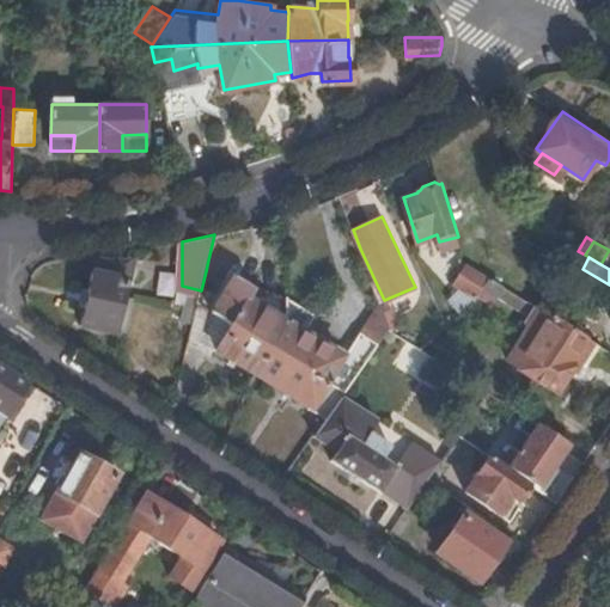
[(83,324),(116,331),(128,279),(130,280),(134,262),(120,258),(116,263),(102,259),(99,271),(93,270),(83,324)]
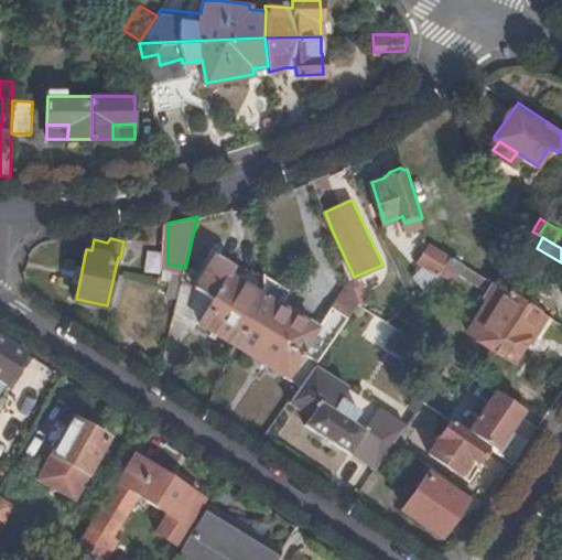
[(421,265),(439,276),(443,269),(452,255),(434,245),(421,265)]
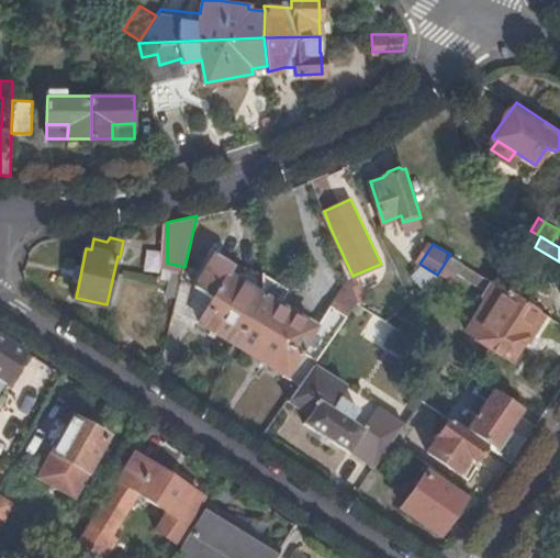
[(197,285),(249,319),(265,294),(231,274),(236,265),(216,253),(197,285)]
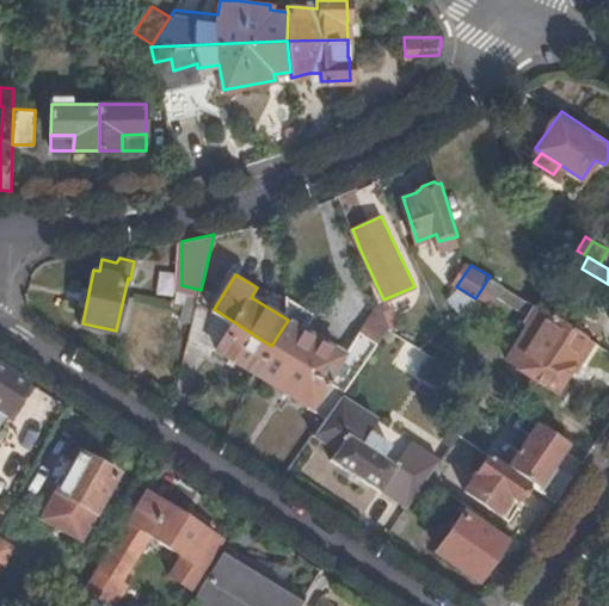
[(490,276),(480,291),(490,298),(500,283),(490,276)]
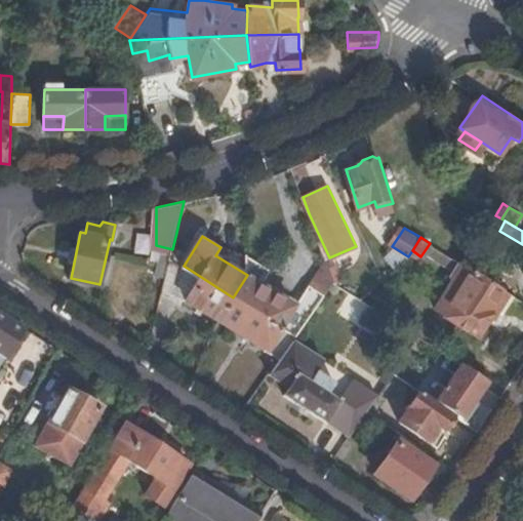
[(247,275),(233,297),(295,335),(323,294),(310,286),(296,305),(262,284),(271,270),(246,254),(247,275)]
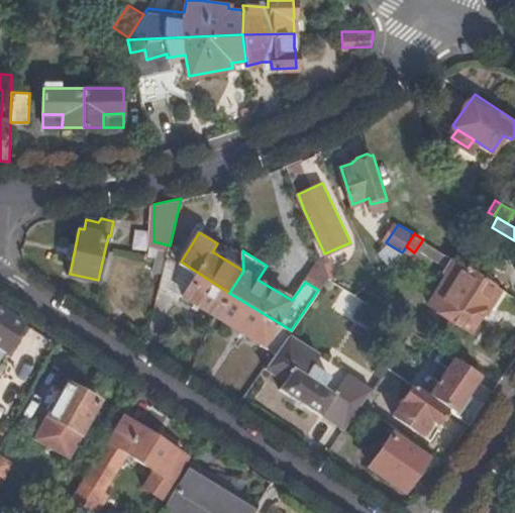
[(175,290),(215,315),(229,293),(181,262),(168,254),(160,288),(173,294),(175,290)]
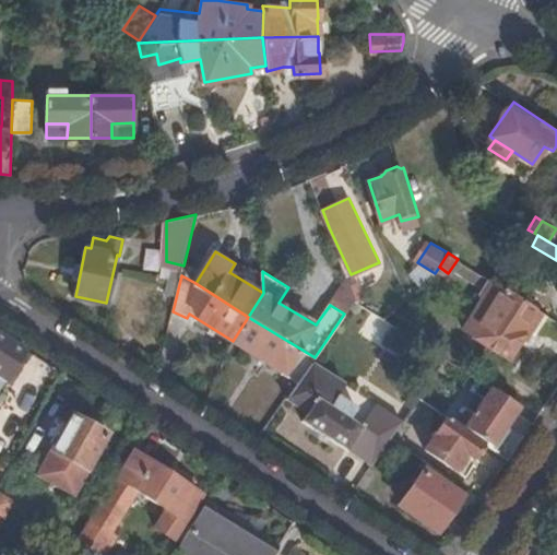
[(536,334),(549,316),(495,282),(465,330),(510,357),(523,335),(520,333),(522,330),(523,326),(536,334)]
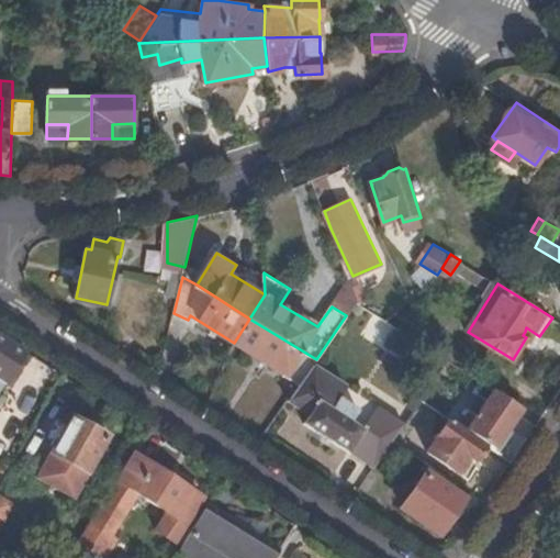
[(283,375),(299,383),(313,364),(316,359),(249,319),(234,343),(283,372),(283,375)]
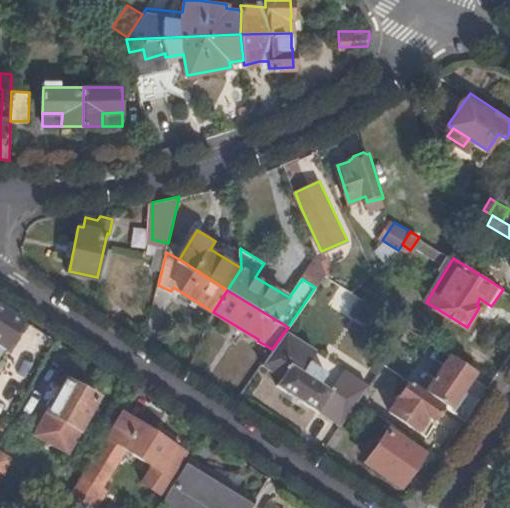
[(373,309),(360,300),(352,313),(365,321),(373,309)]
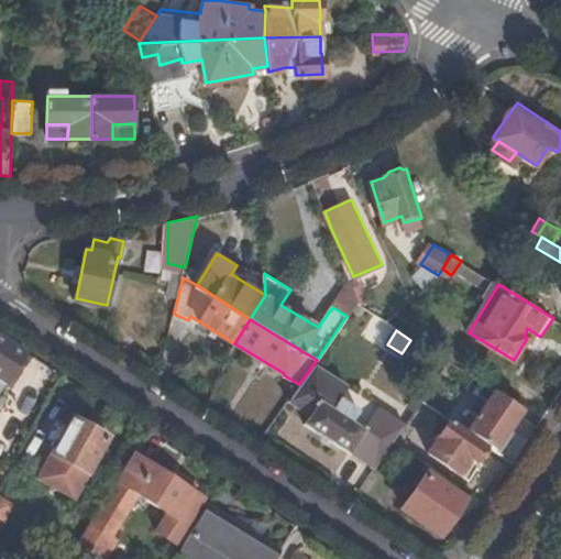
[(0,377),(7,383),(28,349),(0,331),(0,377)]
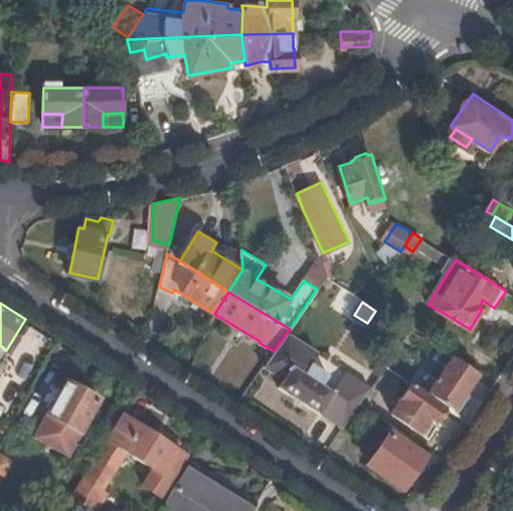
[(371,387),(287,333),(274,351),(265,366),(285,379),(280,386),(343,428),(360,403),(371,387)]
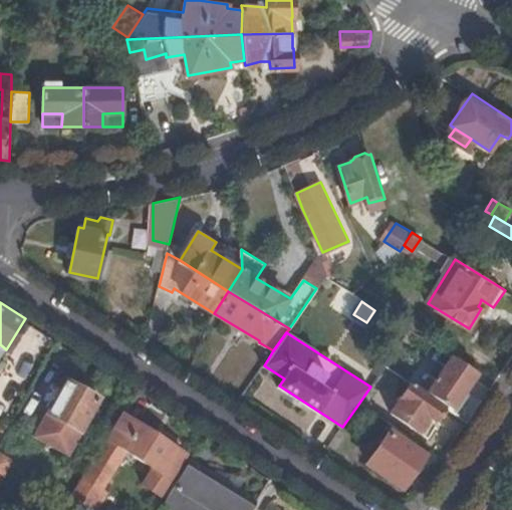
[(444,404),(453,411),(478,372),(452,356),(428,394),(444,404)]
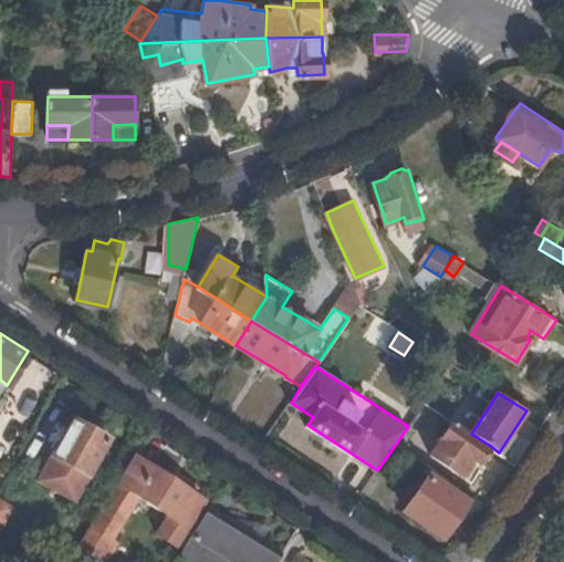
[(75,499),(110,438),(73,418),(40,478),(75,499)]
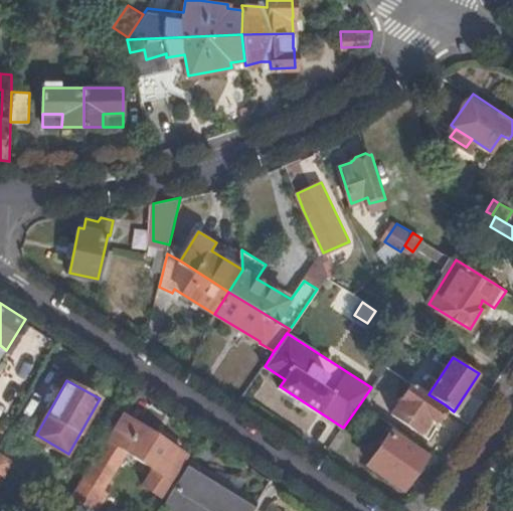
[(429,394),(411,382),(391,412),(424,434),(445,404),(429,394)]
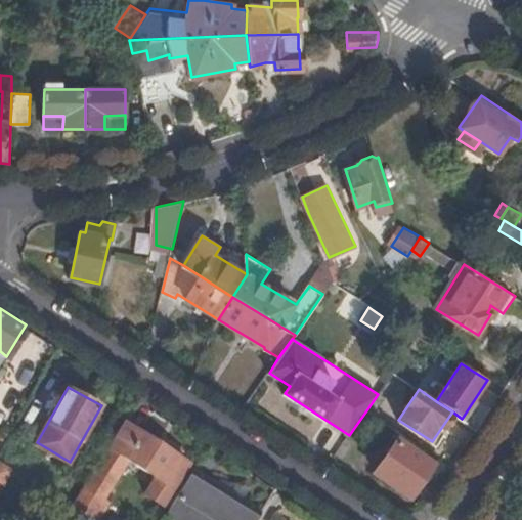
[(127,421),(125,420),(111,443),(70,512),(82,519),(93,519),(107,496),(104,494),(127,456),(157,476),(163,479),(166,475),(176,482),(189,463),(139,429),(140,427),(128,419),(127,421)]
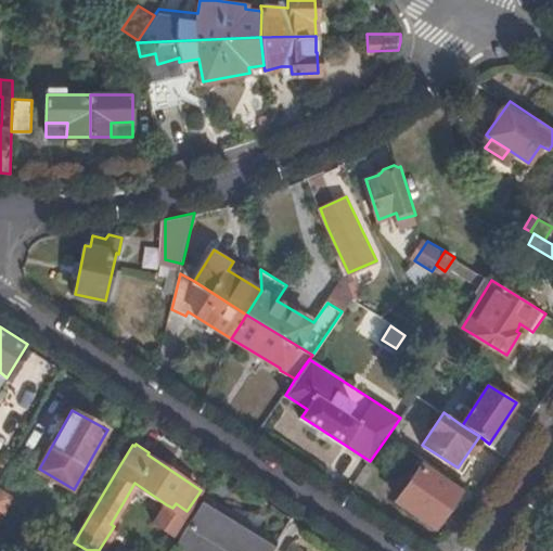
[(457,490),(436,476),(438,473),(424,463),(422,466),(420,465),(397,499),(435,525),(457,490)]
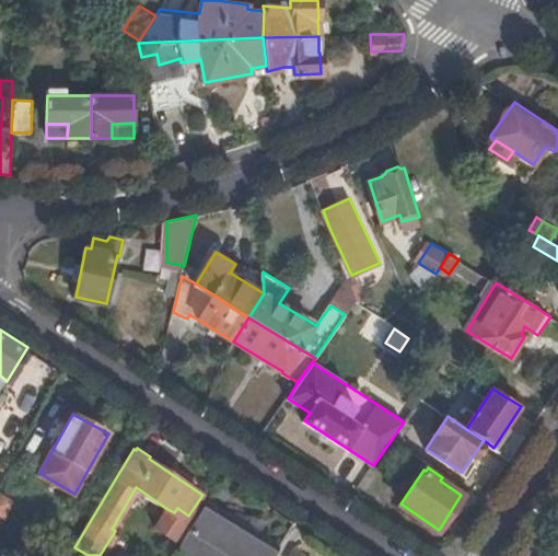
[(0,528),(15,500),(0,491),(0,528)]
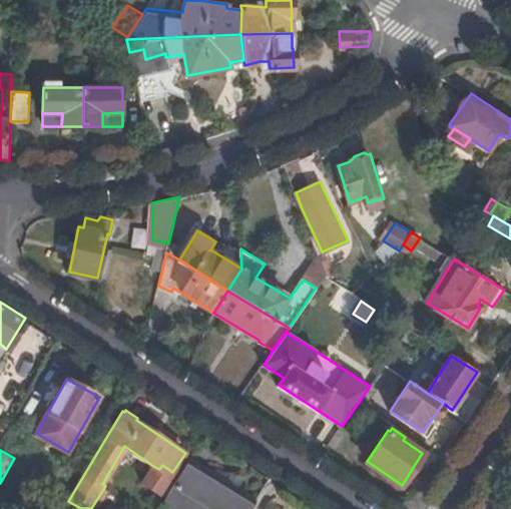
[(250,508),(258,500),(219,475),(219,469),(205,466),(190,456),(163,502),(173,508),(250,508)]
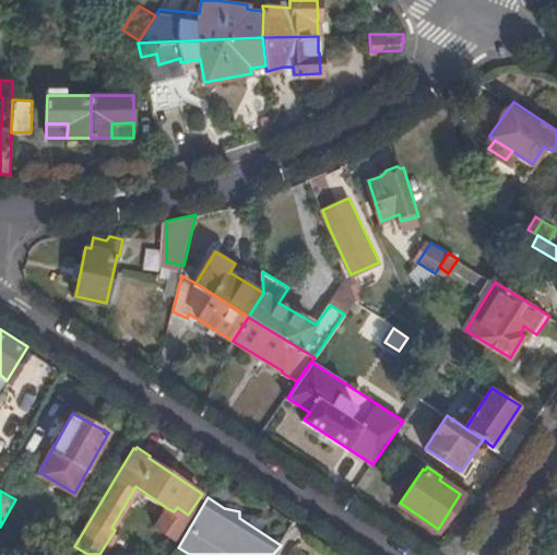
[(167,508),(156,524),(175,536),(188,515),(177,507),(174,511),(167,508)]
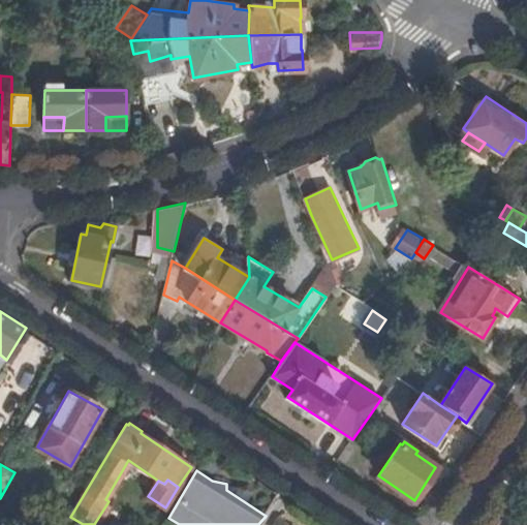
[(526,520),(518,516),(510,524),(526,524),(526,520)]
